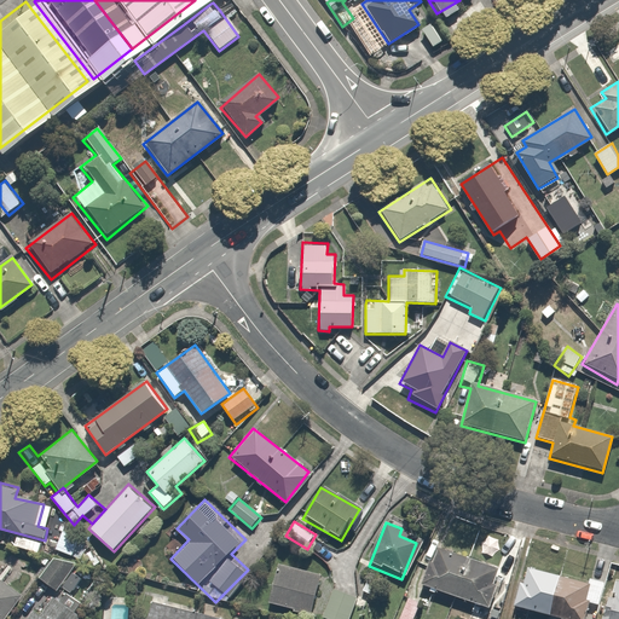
[(86,545),(63,532),(35,580),(59,594),(86,545)]
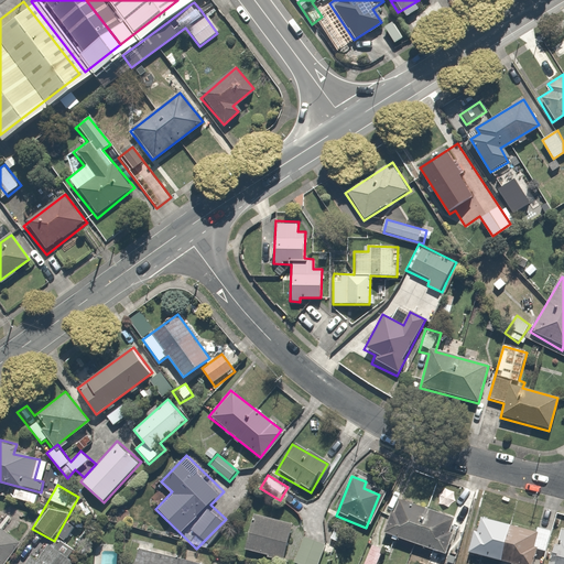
[(455,519),(398,500),(387,535),(443,554),(455,519)]
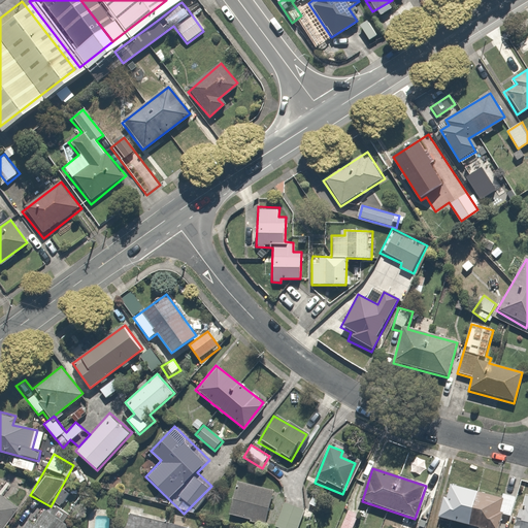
[(273,493),(238,482),(228,515),(263,526),(273,493)]
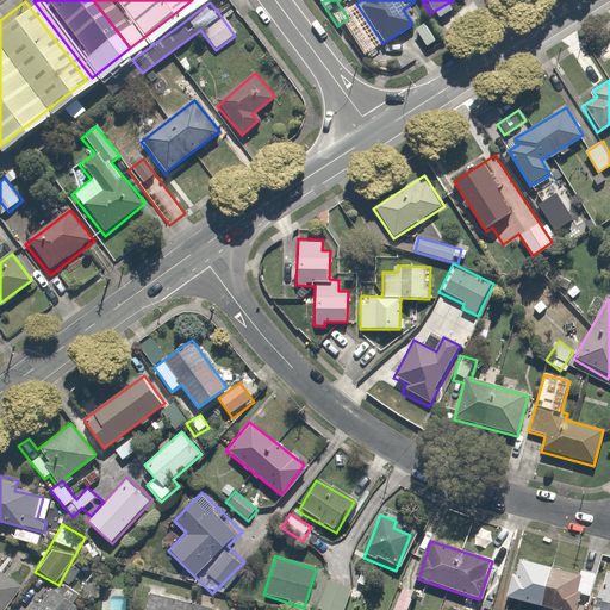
[(549,609),(574,609),(579,592),(595,597),(601,573),(580,568),(579,576),(522,561),(518,576),(511,574),(505,598),(512,601),(549,609)]
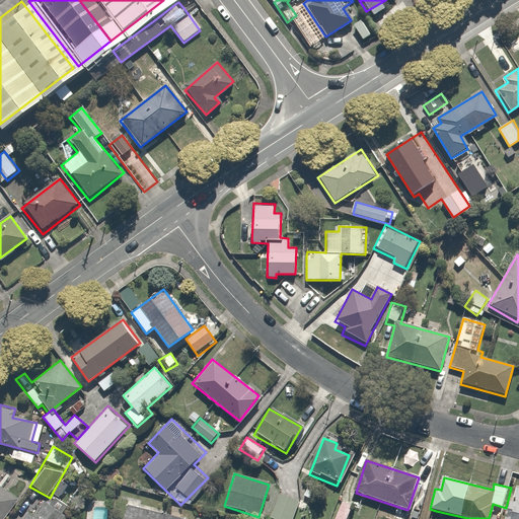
[(518,518),(518,487),(515,487),(504,518),(518,518)]
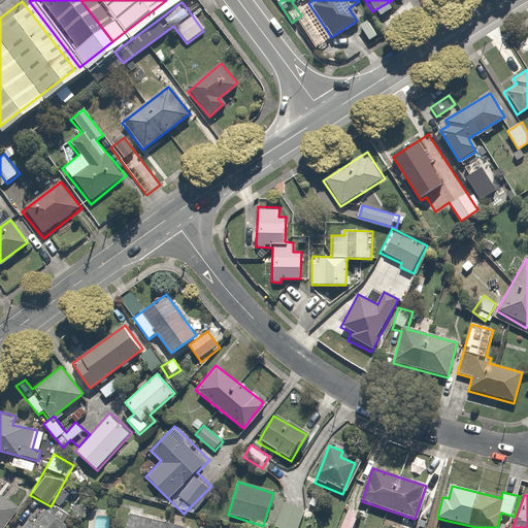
[(0,527),(2,527),(18,508),(0,496),(0,527)]
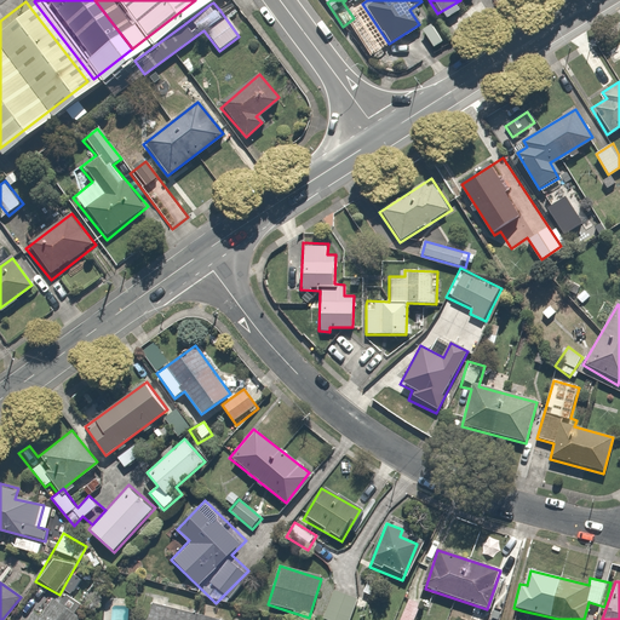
[(81,619),(84,618),(51,593),(30,619),(81,619)]
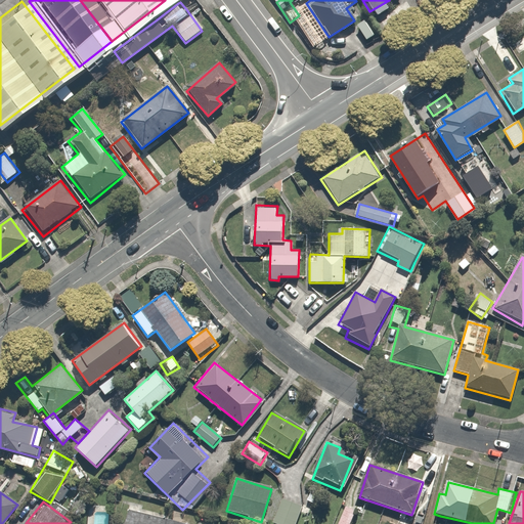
[(356,523),(362,513),(348,506),(337,523),(356,523)]
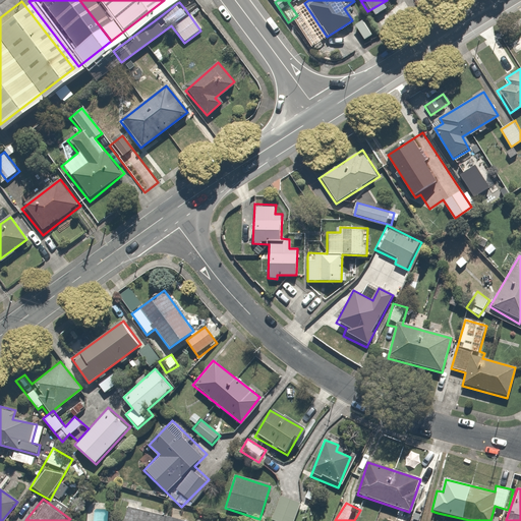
[(183,520),(125,508),(121,520),(183,520)]
